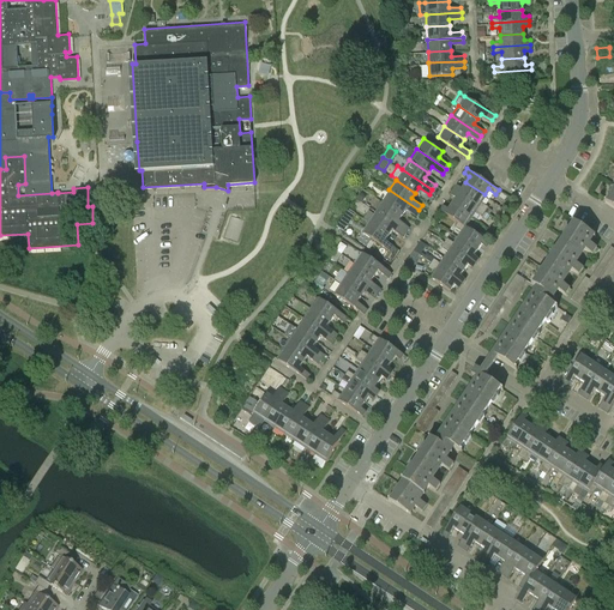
[(453,188),(485,210),(488,205),(481,200),(485,194),(465,182),(462,187),(457,183),(453,188)]
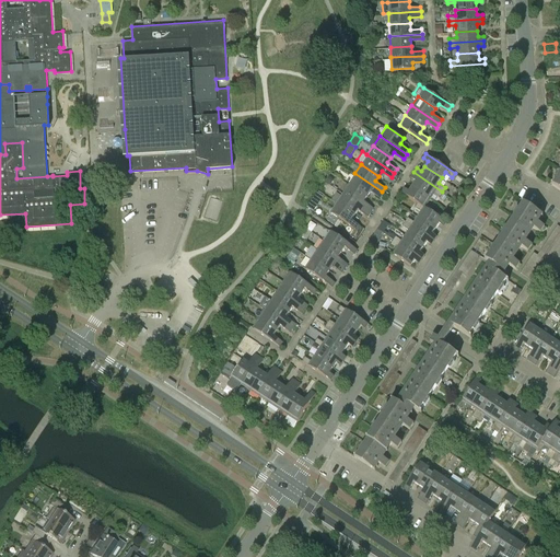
[(415,180),(411,185),(430,196),(433,192),(440,195),(442,192),(413,172),(410,177),(415,180)]
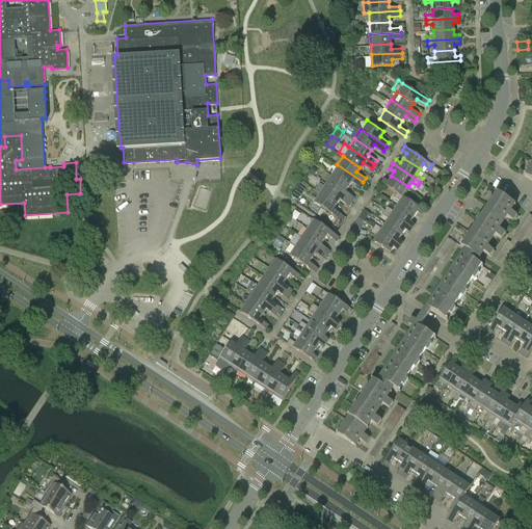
[(363,182),(337,164),(330,174),(348,185),(351,180),(361,186),(363,182)]
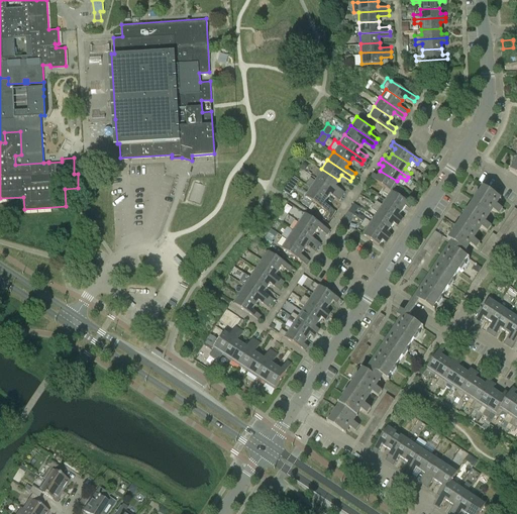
[(516,160),(511,169),(509,168),(508,169),(516,174),(516,160)]
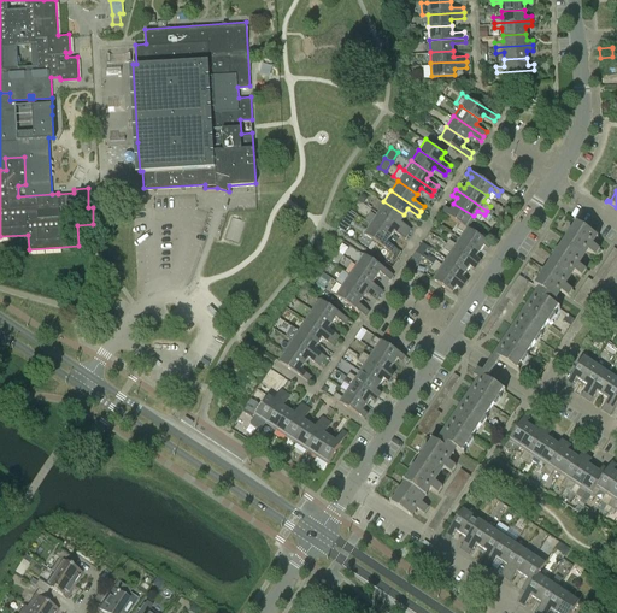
[(404,214),(383,201),(377,211),(407,231),(411,227),(400,219),(404,214)]
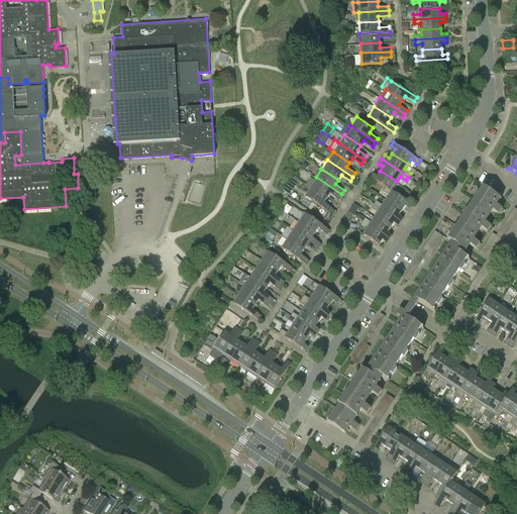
[(371,176),(386,186),(397,194),(399,190),(393,186),(397,181),(380,171),(377,175),(373,173),(371,176)]
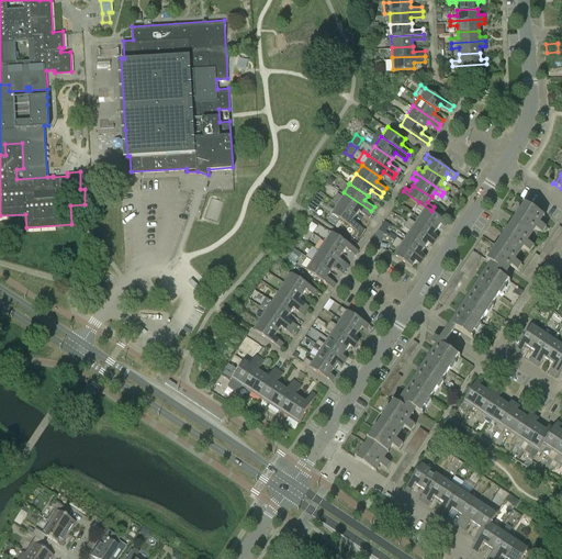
[(371,211),(344,192),(337,202),(355,214),(359,209),(369,215),(371,211)]
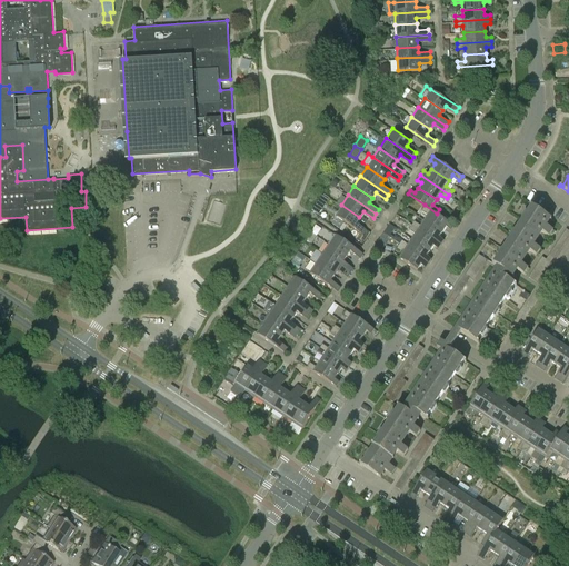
[(311,208),(312,208),(318,212),(323,205),(317,200),(311,208)]
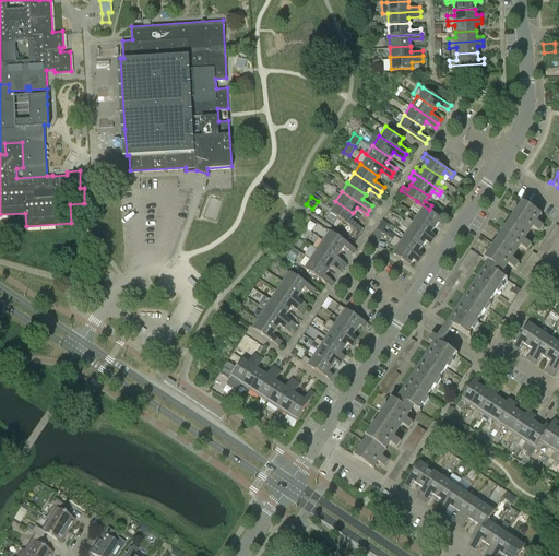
[(532,225),(539,231),(543,224),(535,219),(538,213),(540,214),(542,213),(521,200),(520,201),(522,202),(510,220),(527,231),(532,225)]
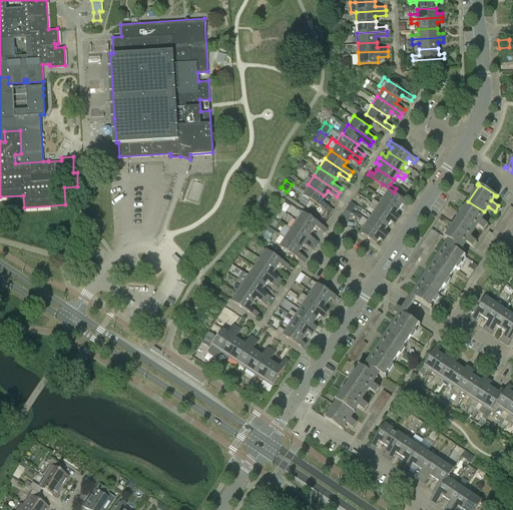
[(308,184),(303,192),(303,193),(299,199),(306,204),(310,198),(328,209),(330,205),(322,199),(324,195),(308,184)]
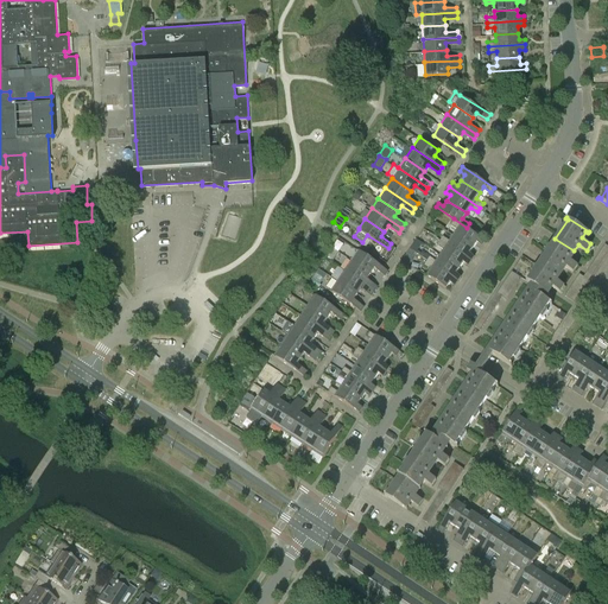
[(476,240),(481,243),(485,239),(467,228),(454,218),(450,223),(457,228),(454,233),(473,246),(476,240)]
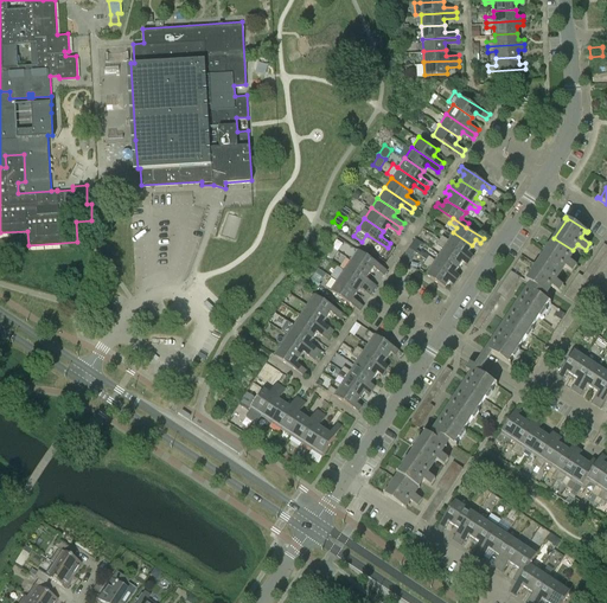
[(468,251),(472,245),(453,232),(449,238),(442,233),(439,238),(471,258),(473,255),(468,251)]
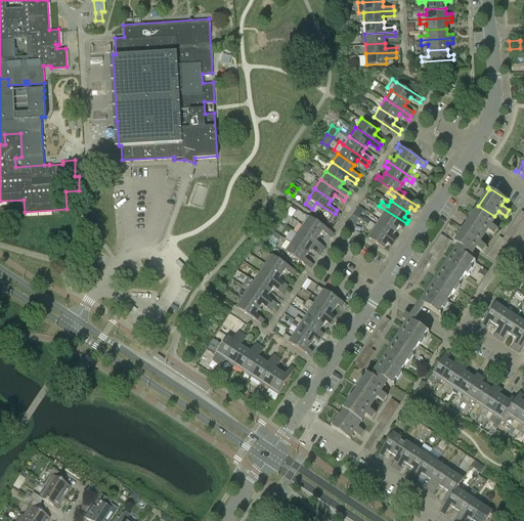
[(403,227),(406,223),(379,206),(377,210),(383,213),(379,218),(396,229),(399,224),(403,227)]
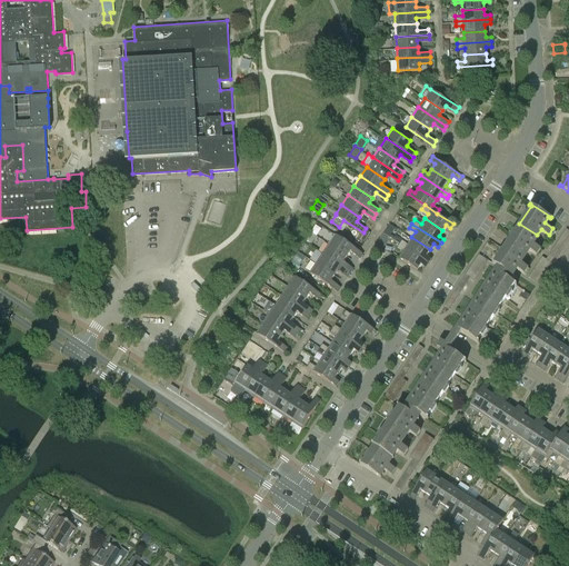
[(528,248),(536,254),(540,247),(532,241),(537,235),(519,224),(507,242),(523,255),(528,248)]
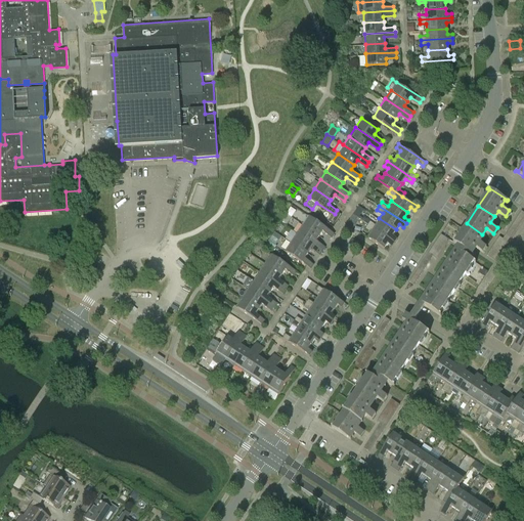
[(308,214),(302,223),(318,234),(321,229),(331,235),(334,231),(308,214)]
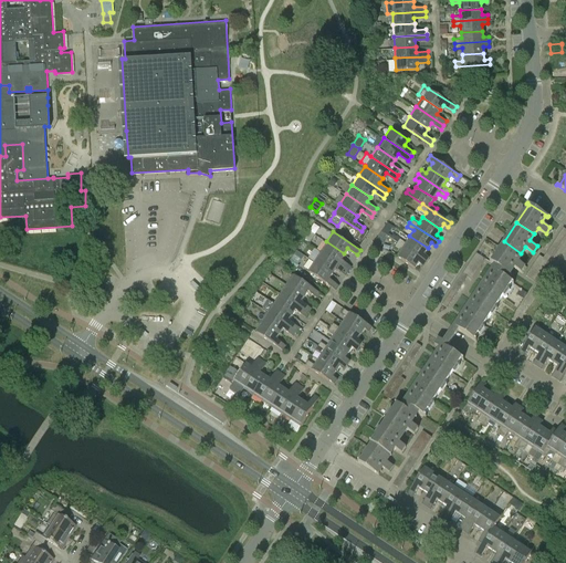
[(425,252),(428,248),(409,236),(407,241),(400,237),(398,240),(397,241),(426,260),(429,256),(425,252)]
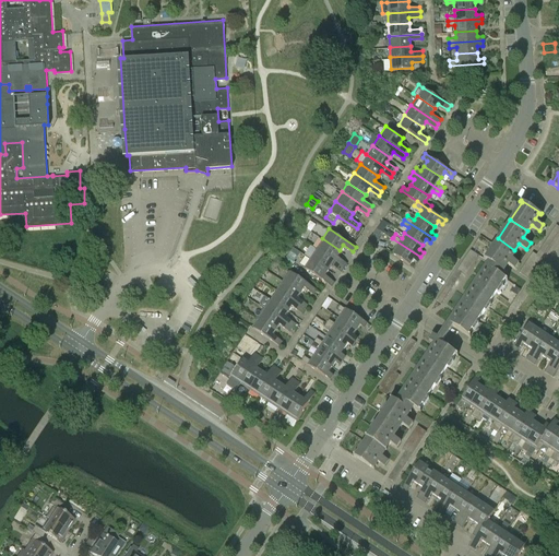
[(322,238),(317,248),(343,265),(346,261),(336,255),(340,250),(322,238)]
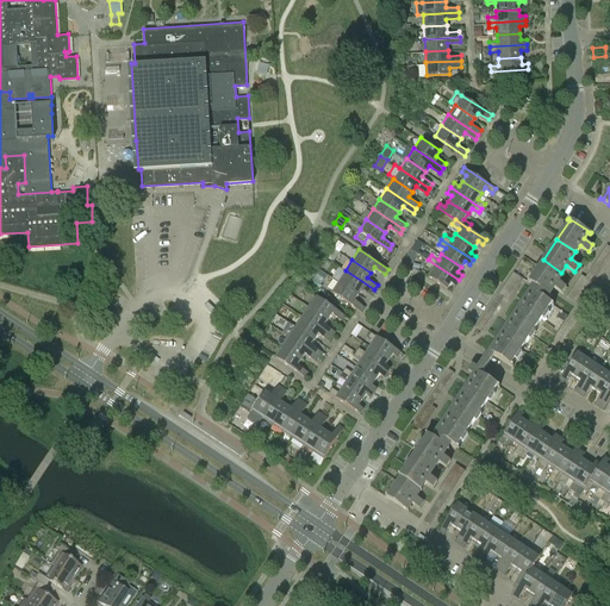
[(431,268),(428,274),(447,287),(450,282),(456,285),(459,280),(428,260),(425,263),(431,268)]
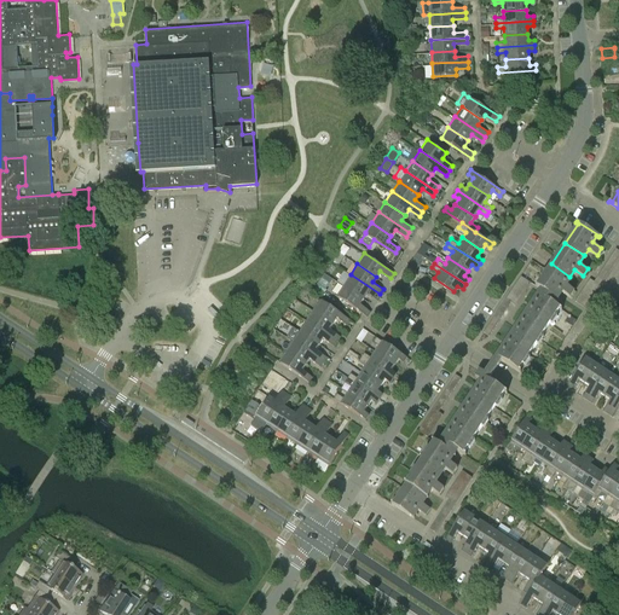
[(561,290),(571,296),(574,289),(566,283),(570,277),(551,264),(538,284),(536,283),(536,284),(543,290),(555,297),(557,299),(559,297),(556,296),(561,290)]
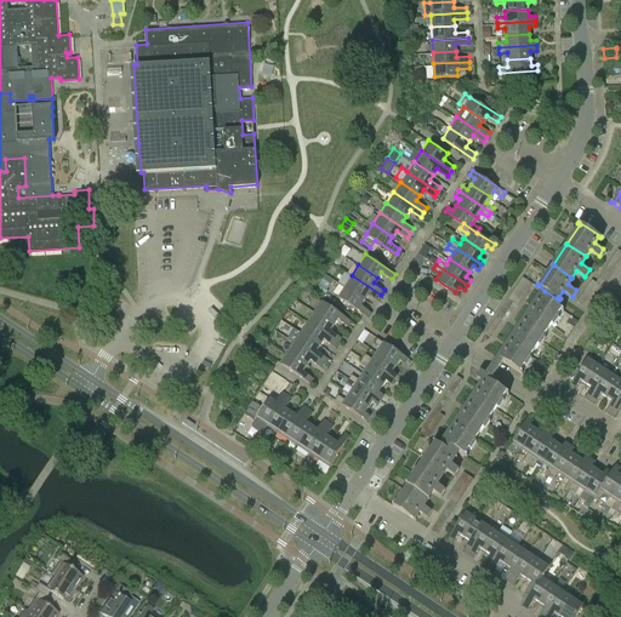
[(523,274),(508,296),(514,300),(513,301),(517,303),(533,281),(523,274)]
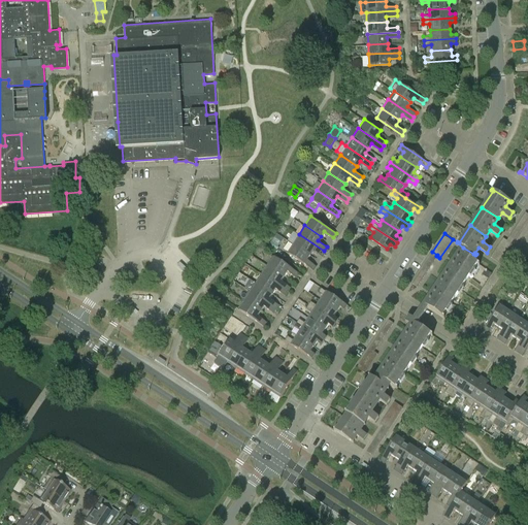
[(299,234),(293,242),(309,254),(312,249),(322,255),(324,251),(299,234)]
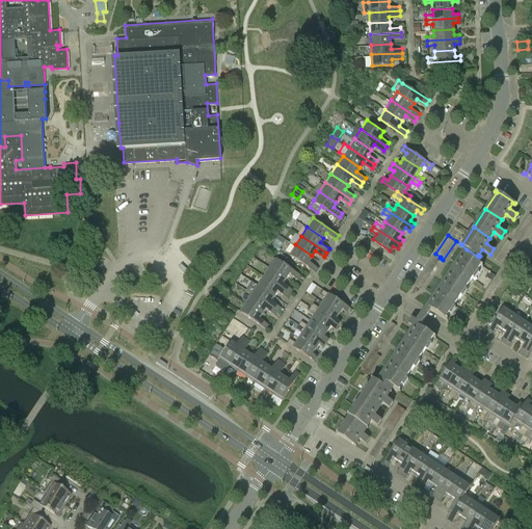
[(502,262),(514,244),(509,241),(510,240),(507,238),(494,257),(502,262)]
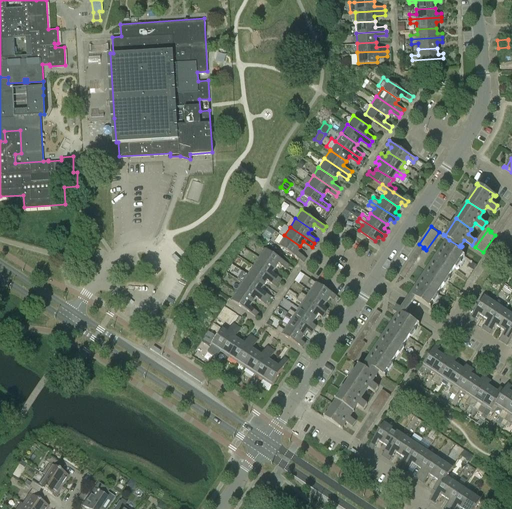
[(268,235),(263,232),(260,237),(266,241),(269,236),(268,235)]
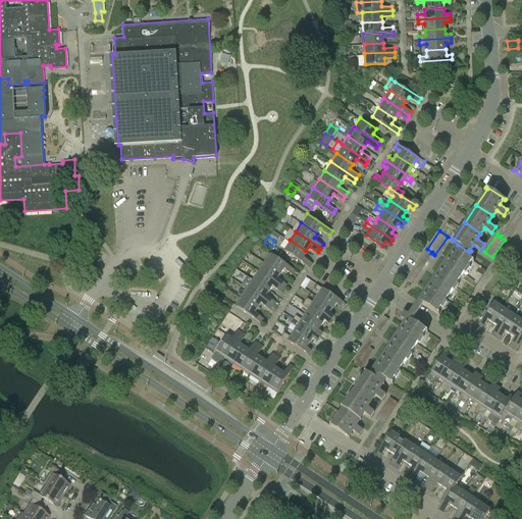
[(283,249),(304,263),(309,266),(312,261),(303,256),(306,251),(290,240),(283,249)]
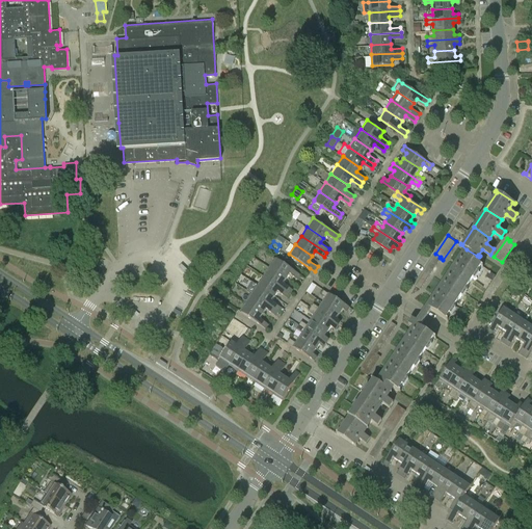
[(477,256),(467,249),(429,307),(447,318),(446,317),(481,265),(482,266),(483,265),(475,260),(477,256)]
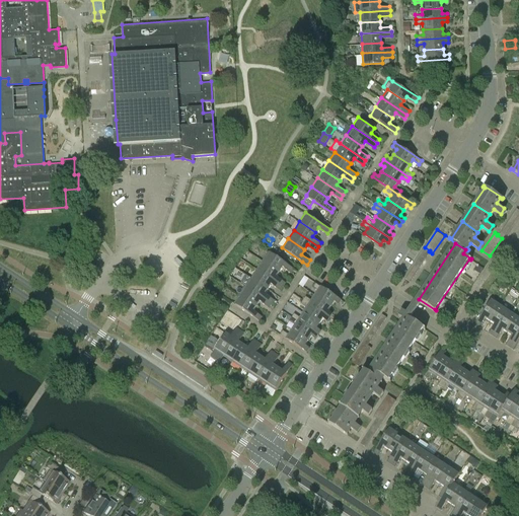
[(294,268),(269,250),(263,260),(279,270),(282,266),(291,271),(294,268)]
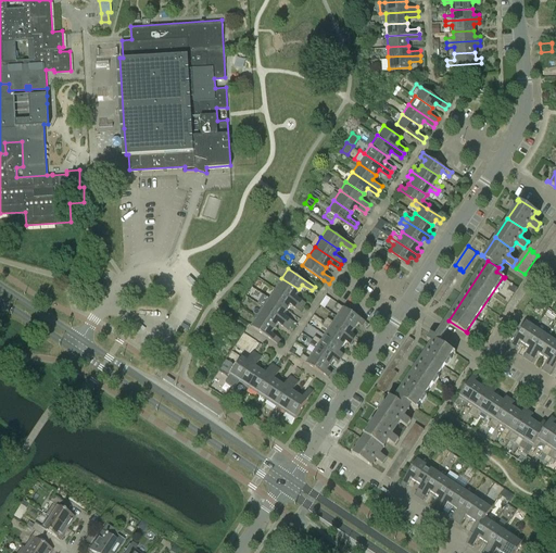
[(281,278),(276,287),(302,305),(305,301),(295,294),(299,289),(281,278)]
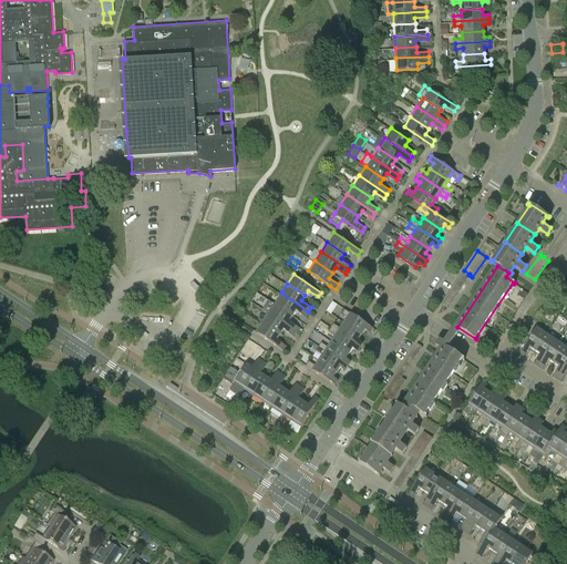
[(519,294),(524,297),(525,297),(528,291),(523,288),(519,294)]
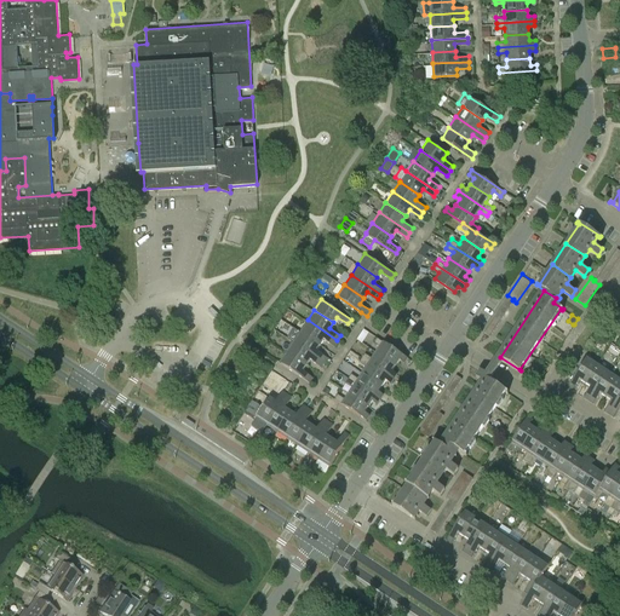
[(300,330),(320,343),(323,337),(334,344),(337,340),(308,320),(300,330)]
